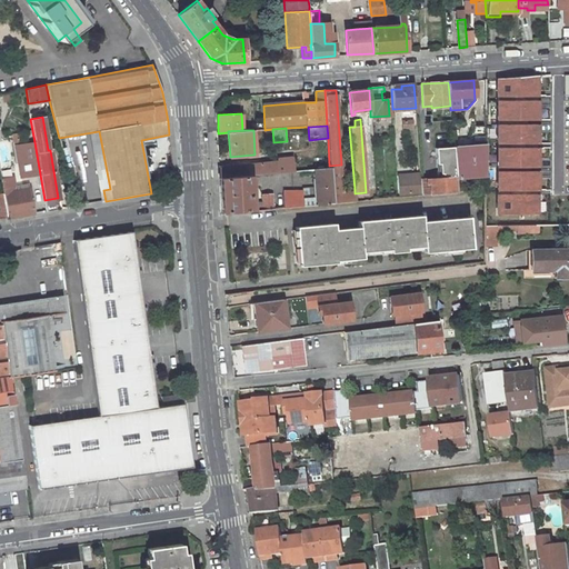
[(472,136),(473,146),(485,145),(485,136),(472,136)]
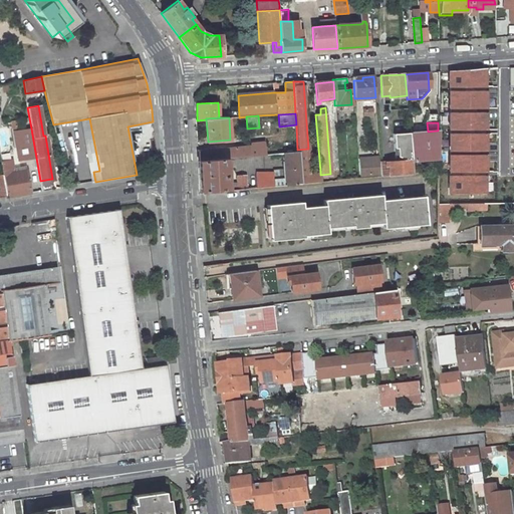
[(14,132),(19,161),(36,158),(31,129),(14,132)]
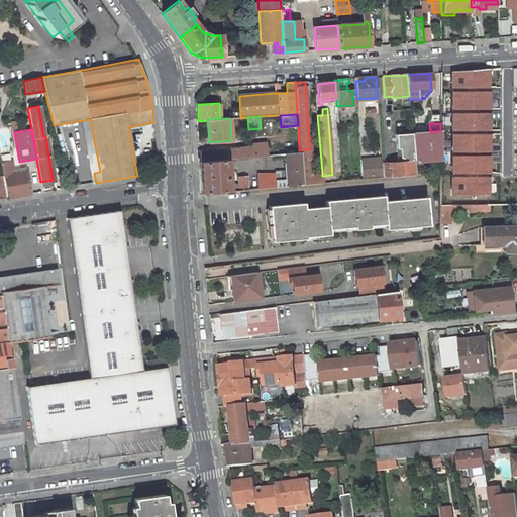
[(430,132),(414,133),(416,162),(441,159),(441,131),(440,131),(430,132)]
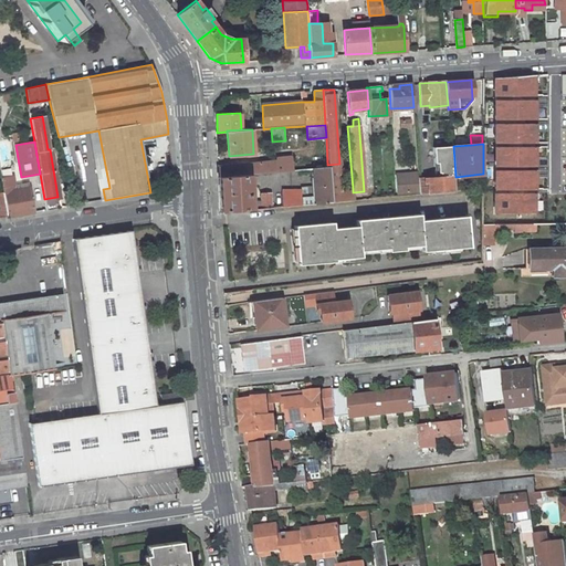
[(437,163),(452,161),(451,153),(436,154),(437,163)]
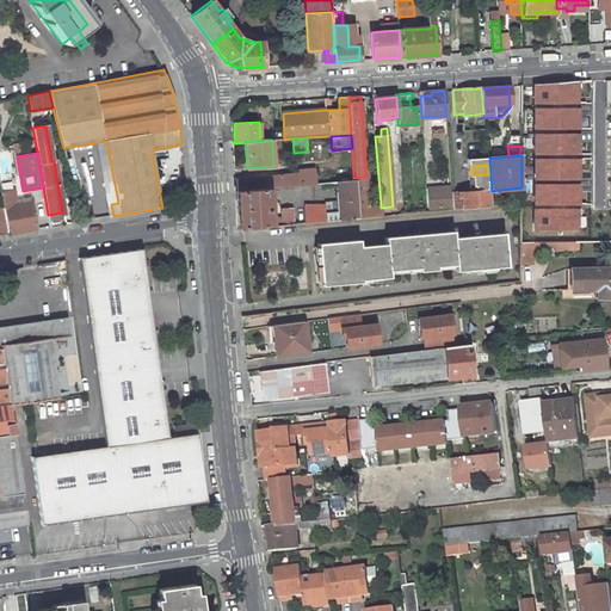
[(236,191),(269,189),(314,184),(314,170),(295,171),(295,174),(235,179),(236,191)]
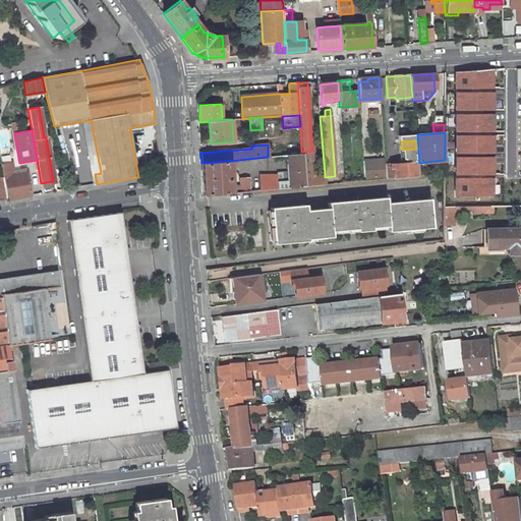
[(302,153),(287,155),(289,174),(262,175),(262,190),(286,187),(304,185),(302,154),(302,153)]
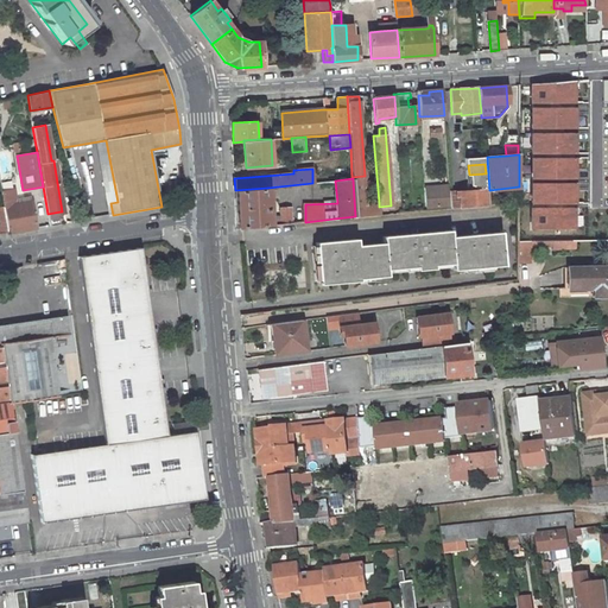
[(353,179),(355,216),(379,214),(379,207),(379,203),(366,204),(365,178),(353,179)]
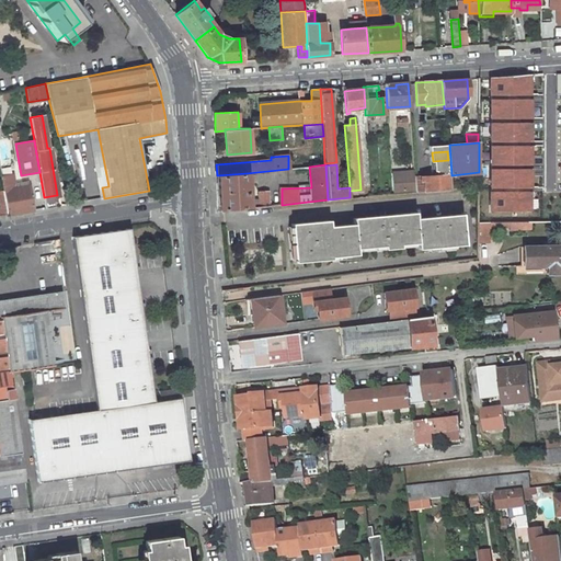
[(217,175),(218,210),(249,207),(271,205),(270,192),(260,192),(260,202),(255,202),(255,198),(248,199),(248,196),(253,195),(253,190),(256,190),(256,184),(252,184),(252,185),(248,185),(247,173),(217,175)]
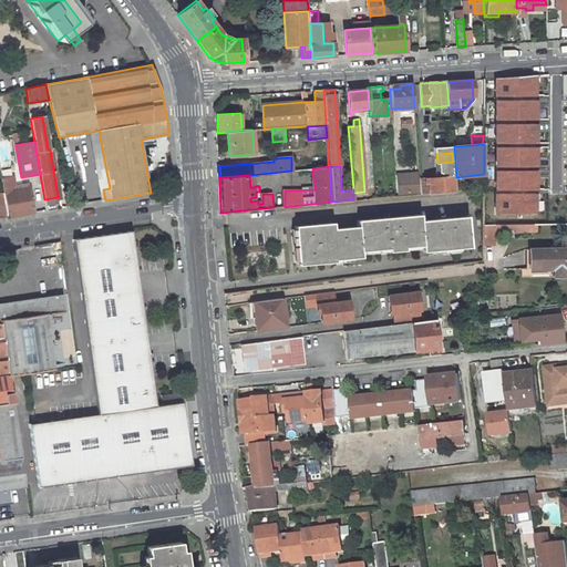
[(395,176),(398,197),(420,195),(419,179),(419,175),(395,176)]
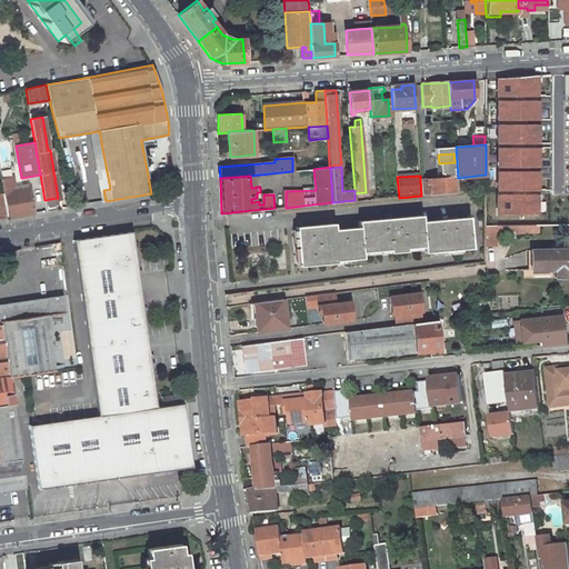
[(456,177),(420,180),(421,196),(457,192),(456,177)]
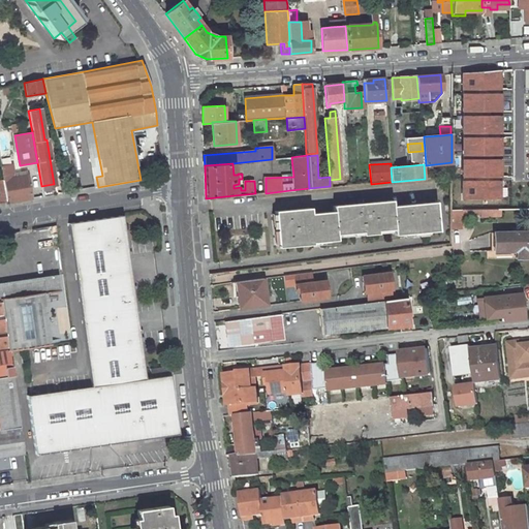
[(31,198),(27,176),(3,180),(7,203),(31,198)]
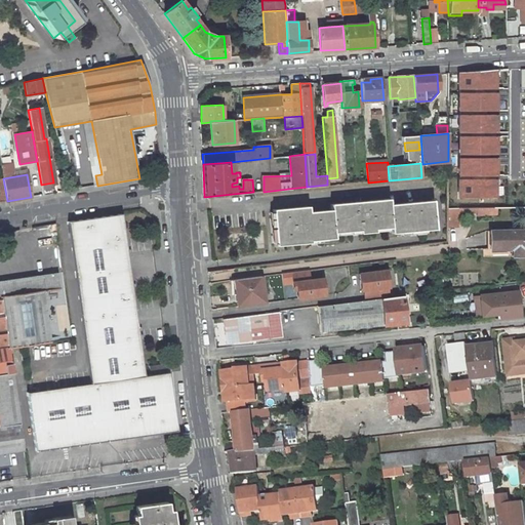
[(435,229),(432,200),(390,204),(389,199),(331,204),(331,209),(309,211),(309,206),(273,209),(276,245),(310,242),(310,240),(334,238),(333,233),(359,230),(359,233),(374,232),(374,229),(391,228),(391,233),(435,229)]
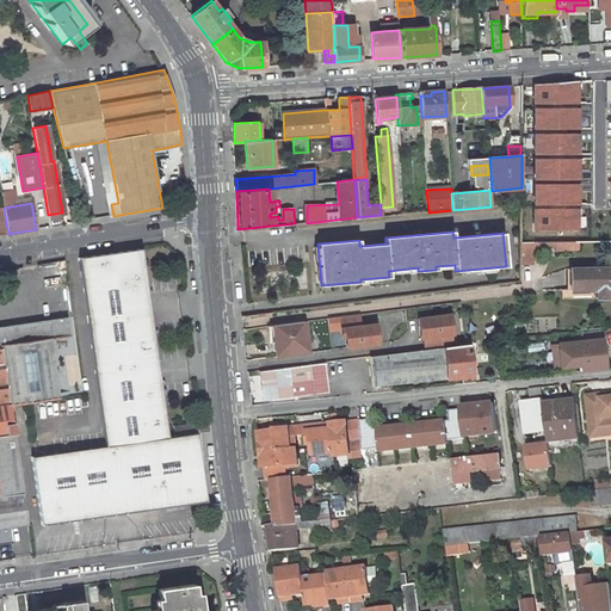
[(534,242),(522,242),(520,264),(525,263),(525,264),(532,264),(534,247),(534,242)]
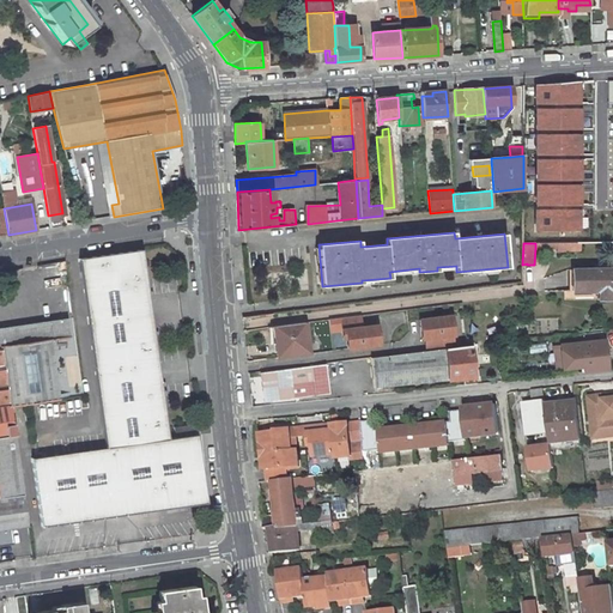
[(141,250),(79,259),(107,448),(31,459),(41,527),(207,503),(198,435),(194,435),(193,425),(174,428),(175,438),(169,439),(141,250)]
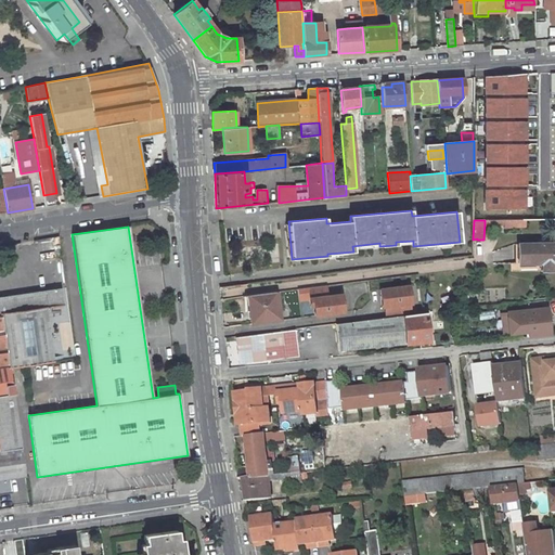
[(553,271),(552,243),(517,244),(518,271),(553,271)]
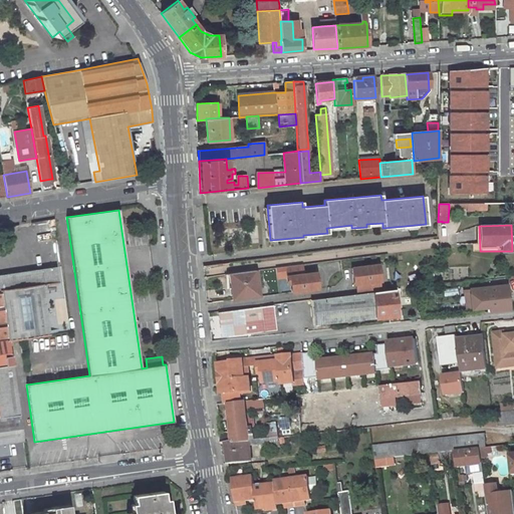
[(303,274),(302,264),(275,268),(277,278),(287,277),(292,276),(292,282),(290,282),(291,292),(318,289),(316,273),(303,274)]
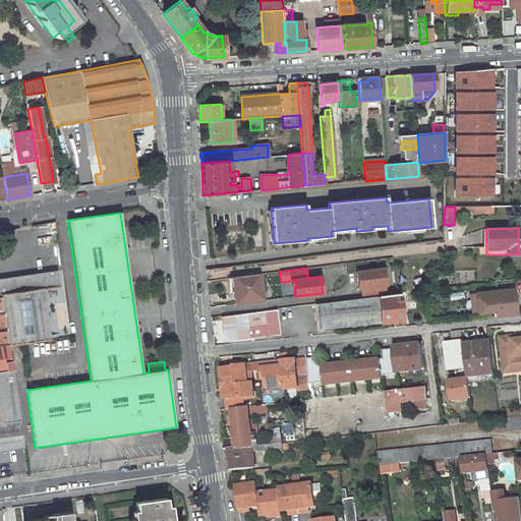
[(360,281),(360,288),(362,298),(386,295),(385,285),(386,285),(384,268),(356,272),(357,282),(360,281)]
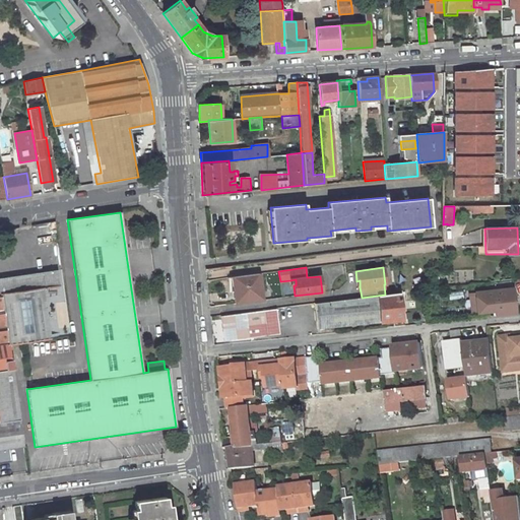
[(57,270),(0,278),(0,345),(8,344),(8,345),(49,339),(42,288),(59,286),(57,270)]
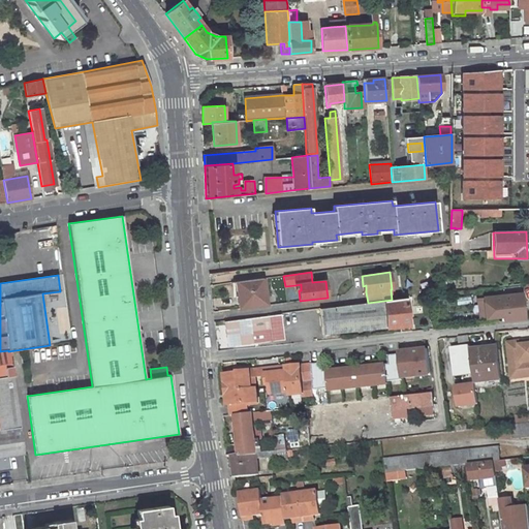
[(236,281),(240,308),(267,304),(263,278),(236,281)]
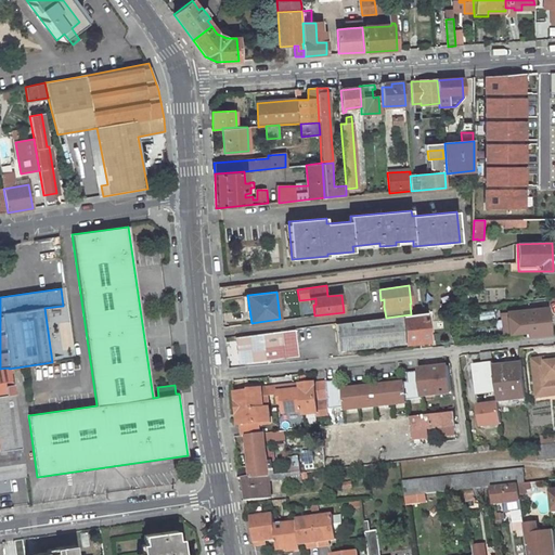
[(528,337),(551,334),(546,308),(537,309),(536,306),(532,306),(533,309),(506,312),(510,334),(528,332),(528,337)]
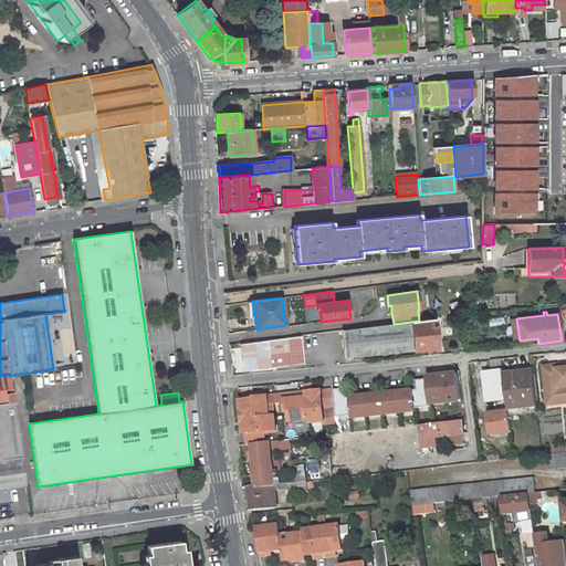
[(394,324),(342,331),(345,357),(437,348),(435,318),(419,321),(394,324)]
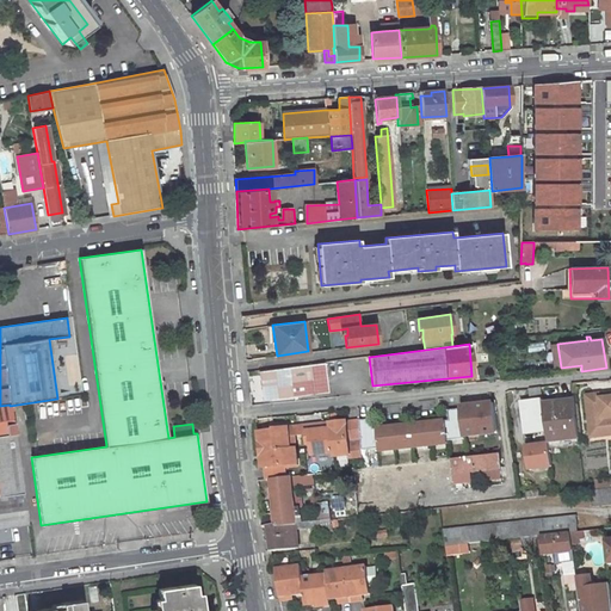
[(263,401),(328,393),(325,363),(259,371),(263,401)]
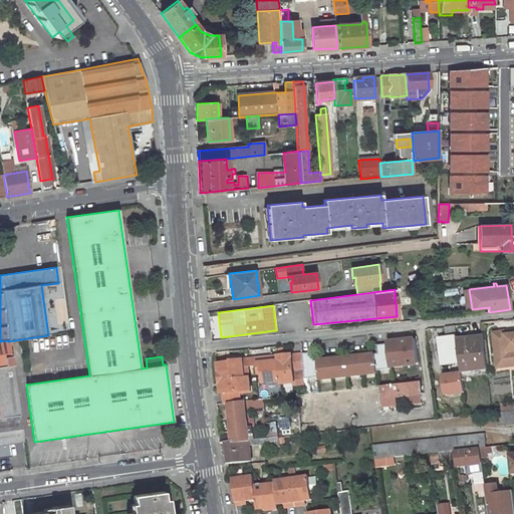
[(216,338),(221,337),(218,312),(213,313),(216,338)]
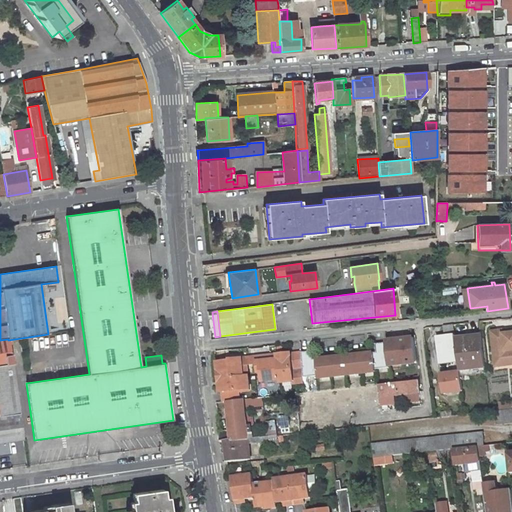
[(437,337),(441,364),(459,362),(456,341),(454,325),(444,326),(445,336),(437,337)]
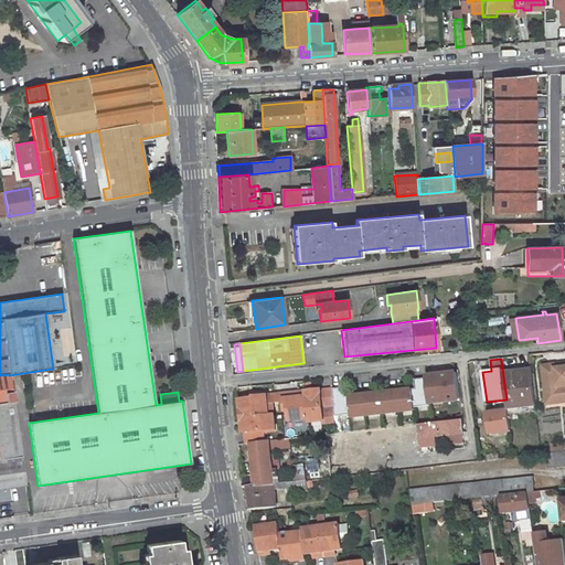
[(457,363),(425,368),(427,380),(448,377),(448,381),(456,380),(458,380),(457,363)]
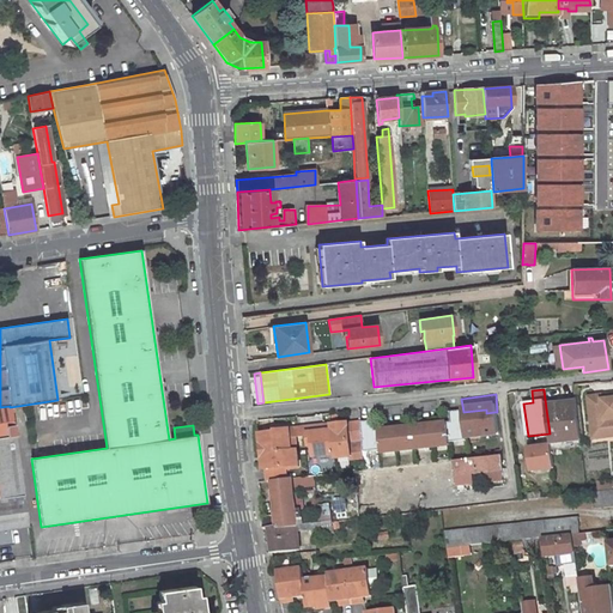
[(612,398),(604,399),(604,395),(590,396),(593,425),(612,423),(612,398)]
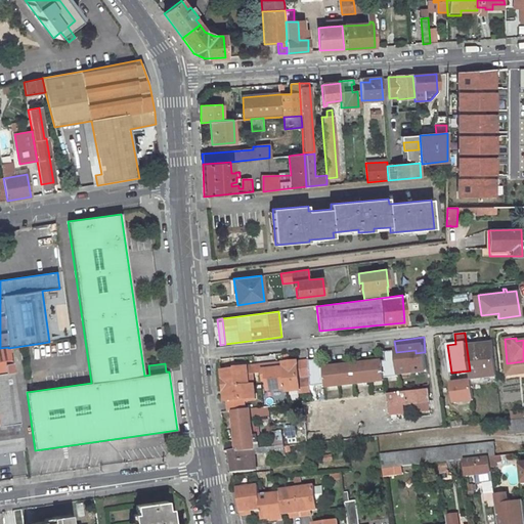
[(494,346),(467,349),(470,370),(471,379),(497,376),(494,346)]
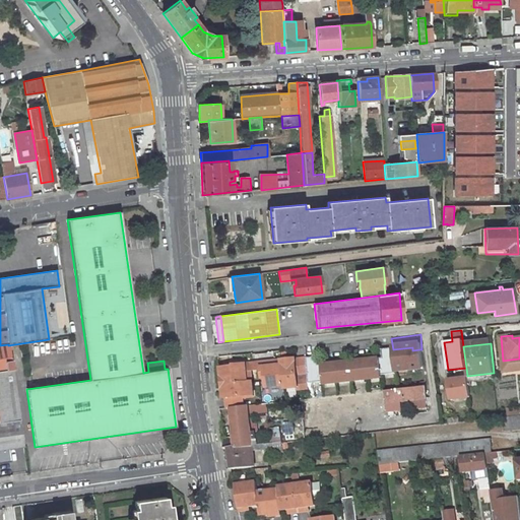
[(0,345),(0,371),(12,370),(8,345),(8,344),(0,345)]
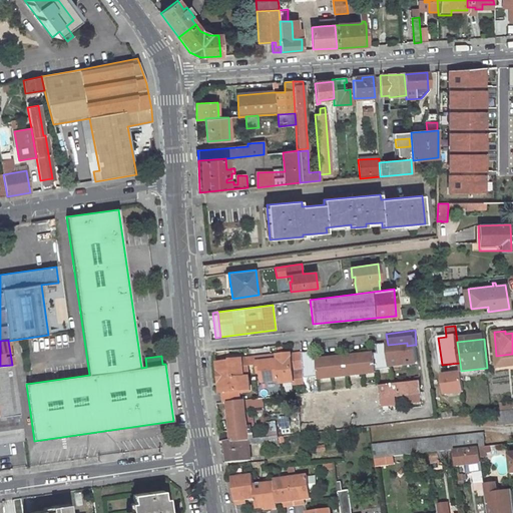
[(330,353),(333,381),(374,377),(371,348),(330,353)]
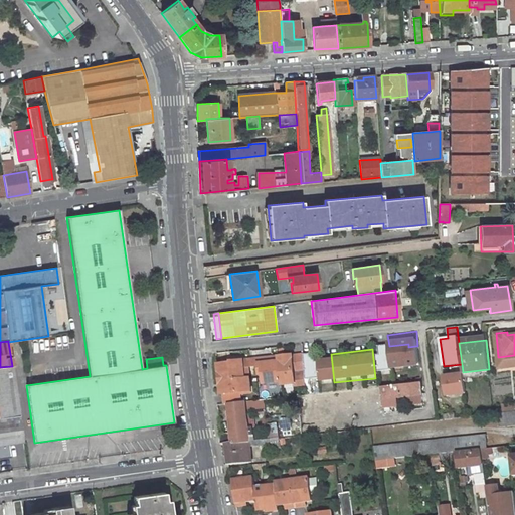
[(295,383),(295,385),(306,384),(304,354),(292,355),(292,354),(279,356),(279,357),(281,381),(282,384),(295,383)]
